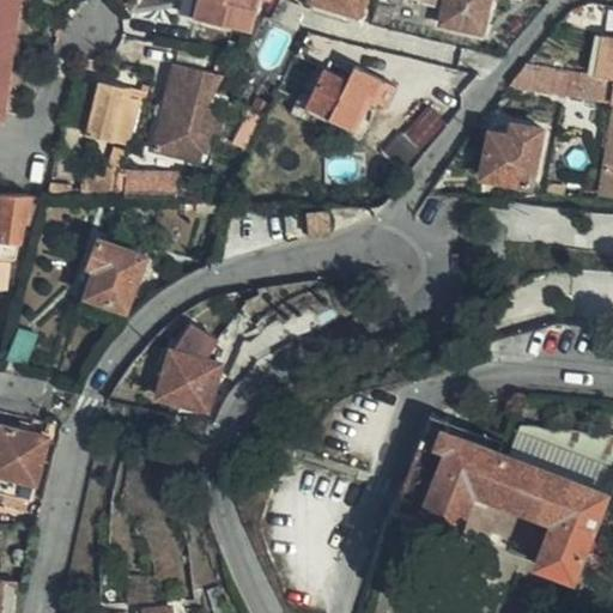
[(0,0),(0,117),(18,0),(0,0)]
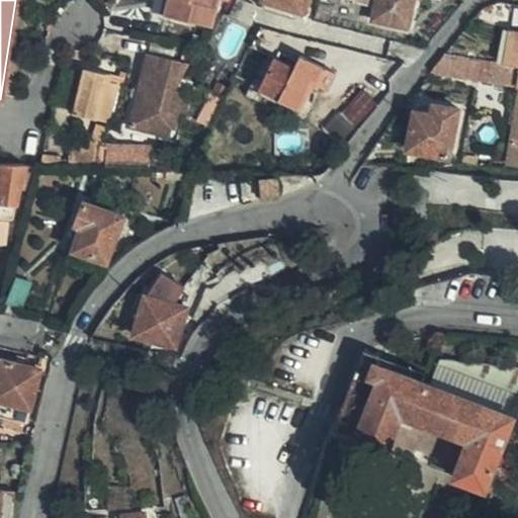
[(228,0),(166,0),(163,16),(210,29),(219,0),(228,3),(228,0)]
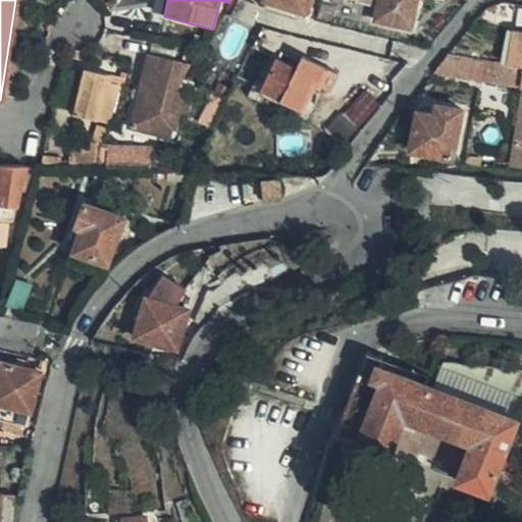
[(308,14),(263,0),(262,0),(259,8),(304,22),(308,14)]
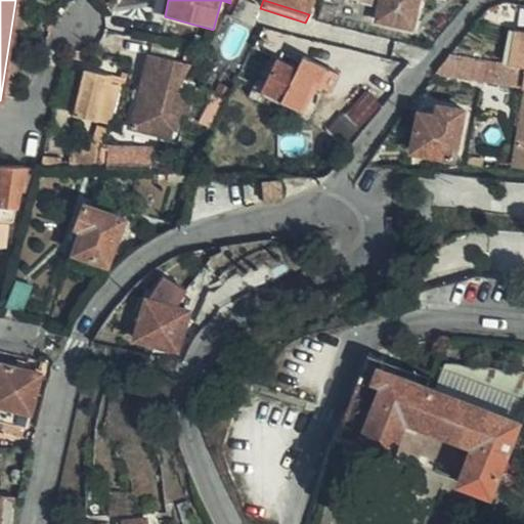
[(264,0),(309,14),(313,0),(264,0)]
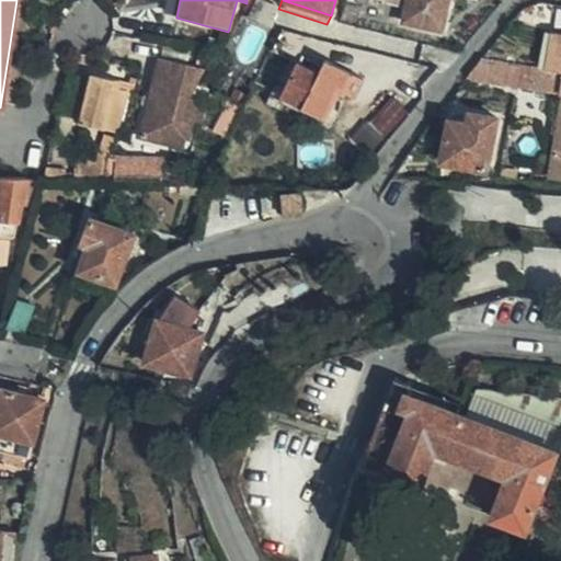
[(408,0),(402,23),(441,32),(447,0),(408,0)]
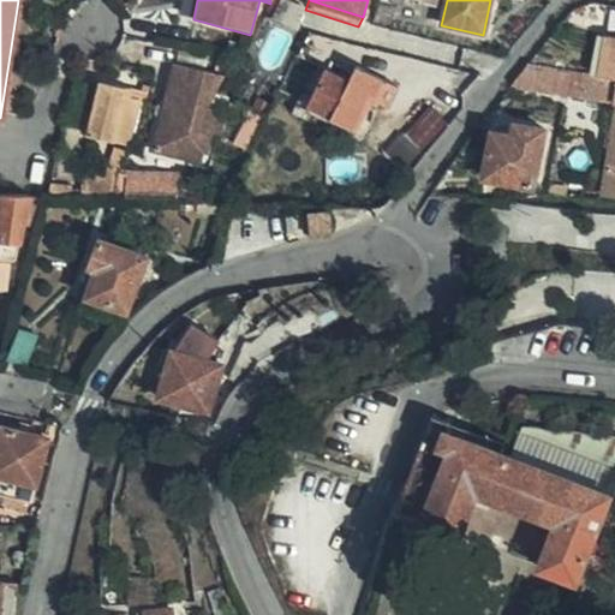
[(609,31),(597,3),(577,11),(587,40),(609,31)]
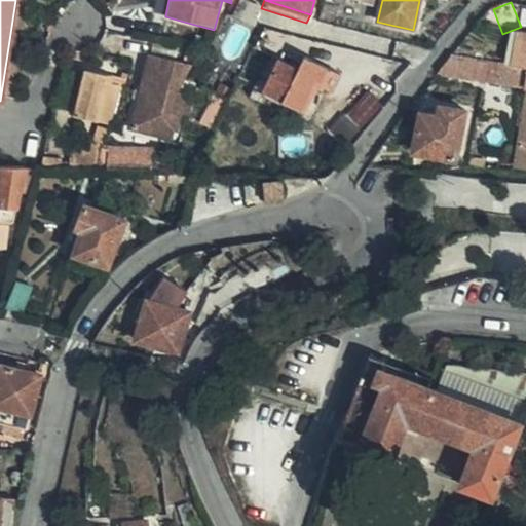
[(525,31),(522,31),(516,67),(525,68),(525,31)]
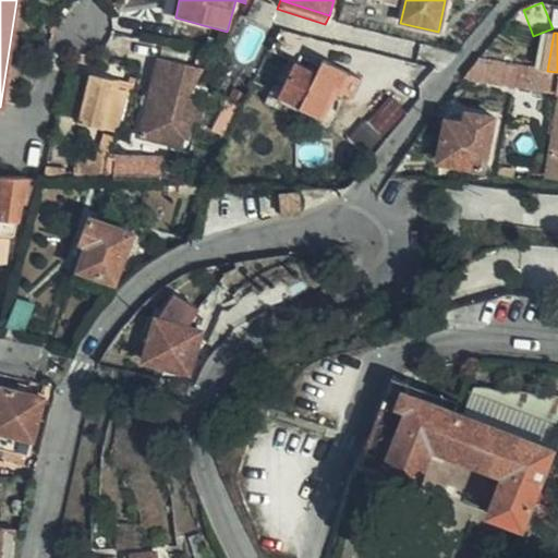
[(142,136),(172,142),(179,129),(194,98),(191,97),(208,57),(198,55),(196,63),(159,56),(142,136)]
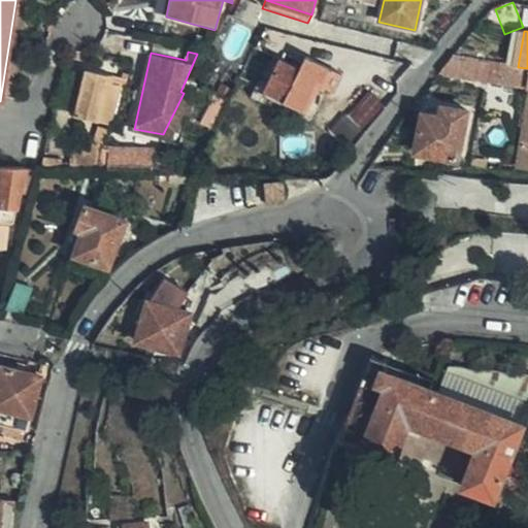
[(282,103),(305,114),(322,79),(278,58),(266,84),(259,80),(251,99),(277,112),(282,103)]
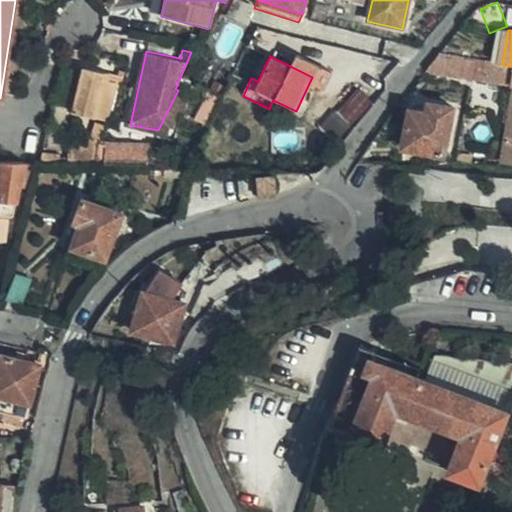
[(110,82),(111,76),(83,68),(73,113),(107,122),(110,106),(116,83),(110,82)]
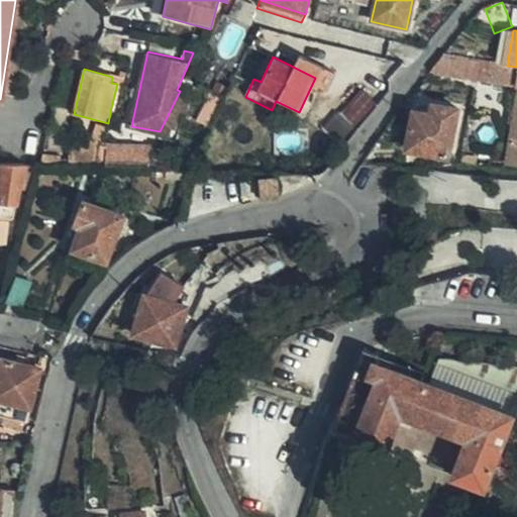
[(108,123),(123,80),(112,77),(111,83),(117,84),(111,107),(108,123)]
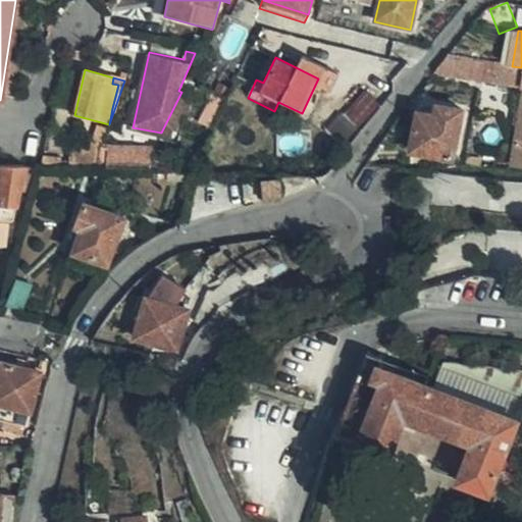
[(167,120),(161,133),(174,136),(178,114),(188,116),(192,93),(181,92),(167,120)]
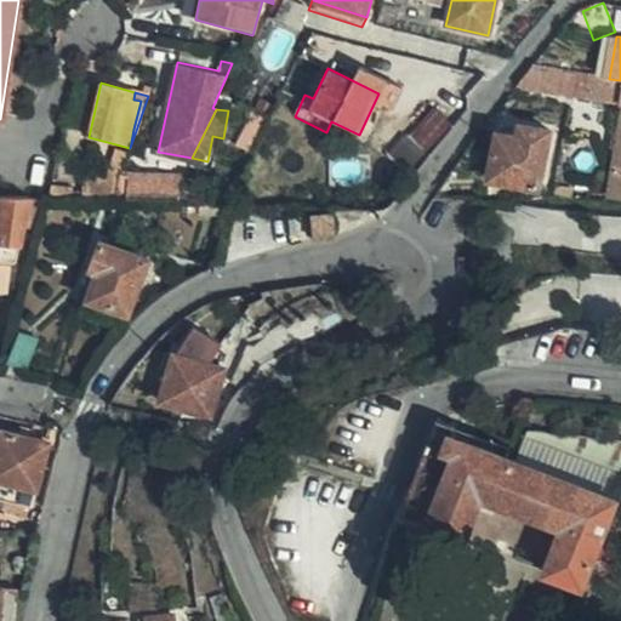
[(409,138),(429,157),(445,138),(455,126),(436,109),(409,138)]
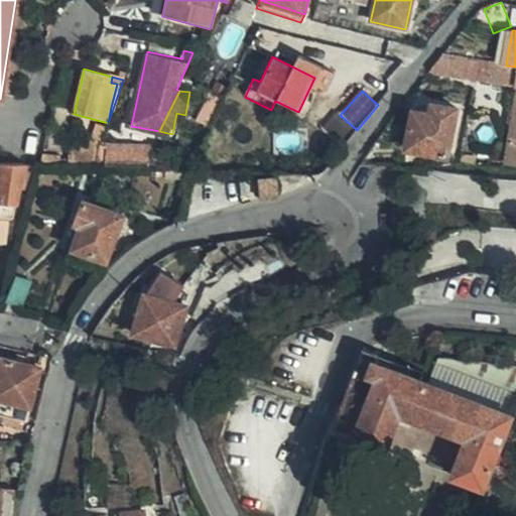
[(200,122),(210,127),(222,101),(223,99),(211,93),(200,122)]
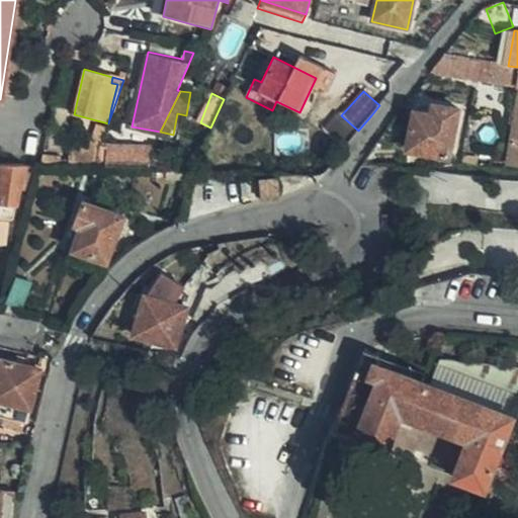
[(408,152),(450,160),(460,111),(435,106),(433,115),(416,112),(408,152)]
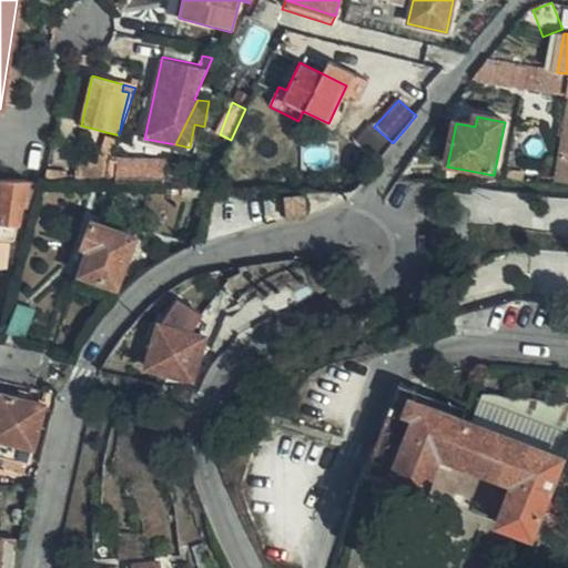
[(359,144),(378,161),(393,143),(374,127),(359,144)]
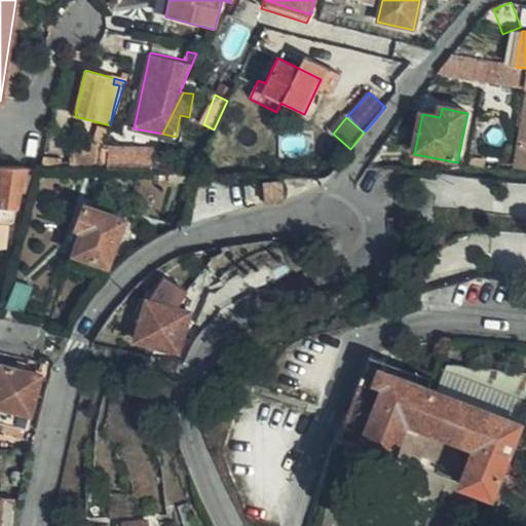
[(97,126),(90,146),(101,147),(102,147),(108,130),(97,126)]
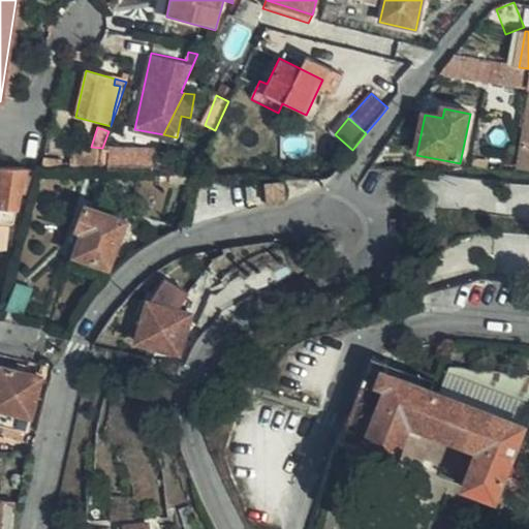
[(73,147),(70,170),(79,170),(98,172),(101,150),(101,148),(91,147),(73,147)]
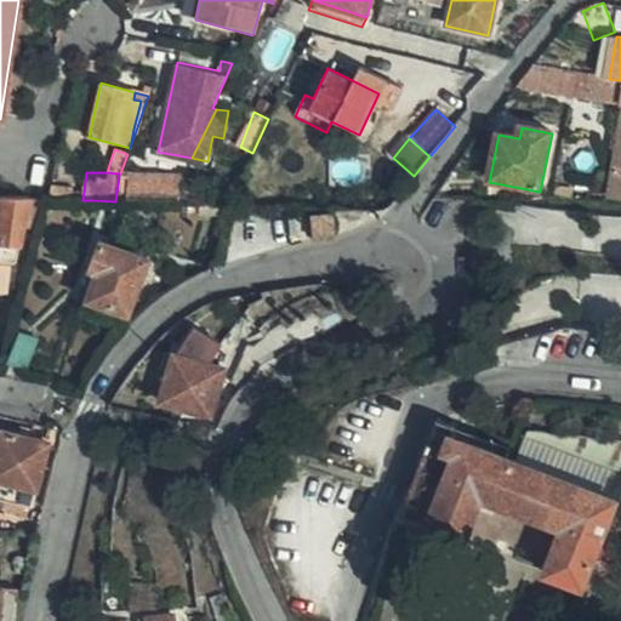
[(119,176),(115,201),(171,204),(183,176),(119,176)]
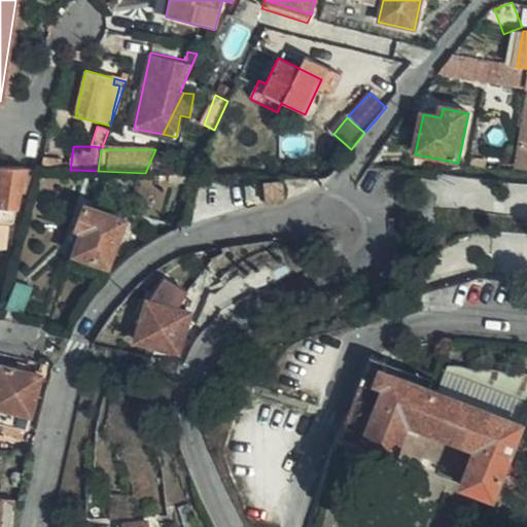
[(62,160),(43,157),(42,168),(44,168),(60,169),(62,160)]
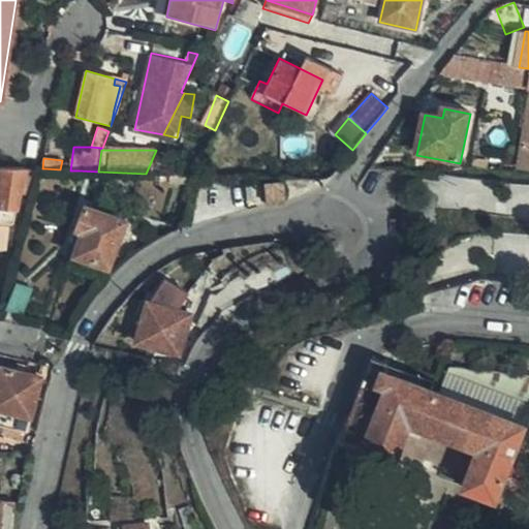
[(19,195),(25,168),(3,168),(0,195),(0,224),(10,226),(12,225),(19,195)]
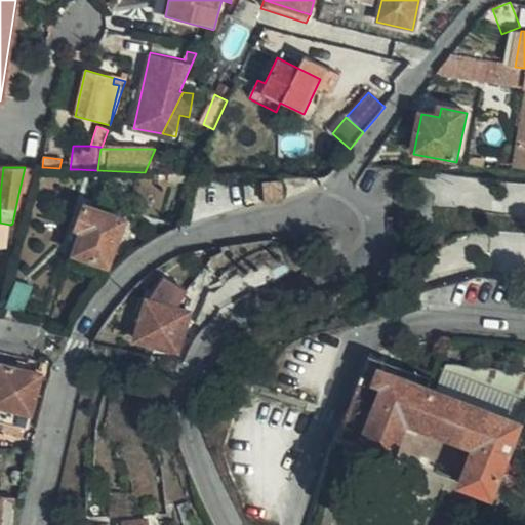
[(41,170),(42,167),(25,167),(18,194),(34,195),(41,170)]
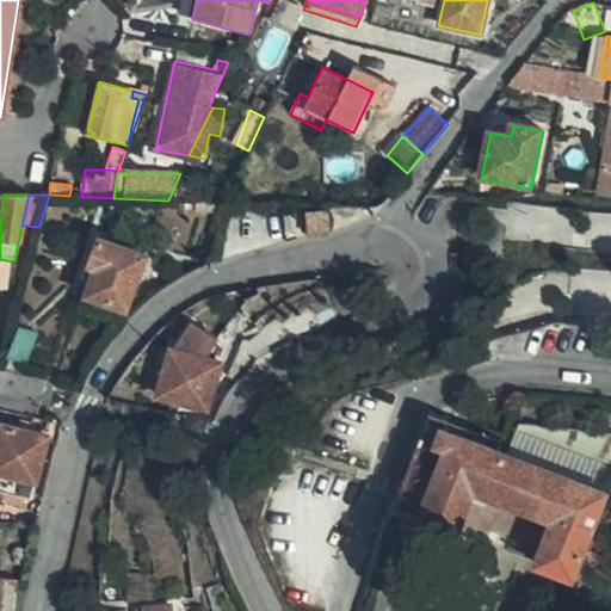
[(196,213),(223,214),(226,203),(196,202),(196,213)]
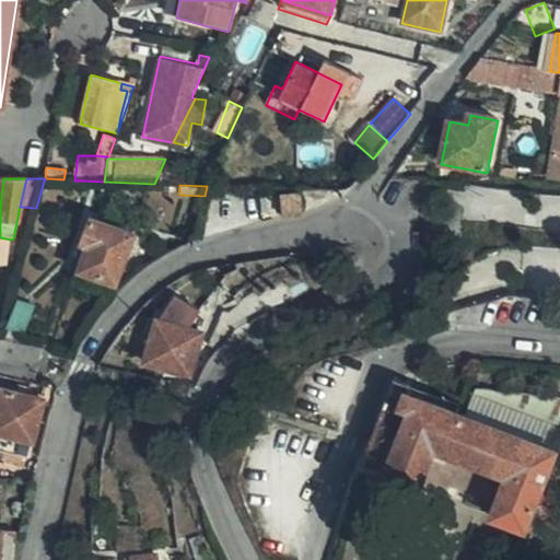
[(280,195),(282,216),(301,214),(299,194),(280,195)]
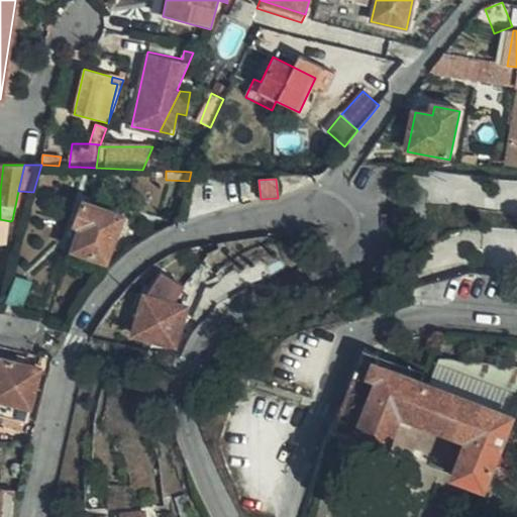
[(74,249),(105,262),(121,217),(85,203),(77,224),(82,227),(74,249)]
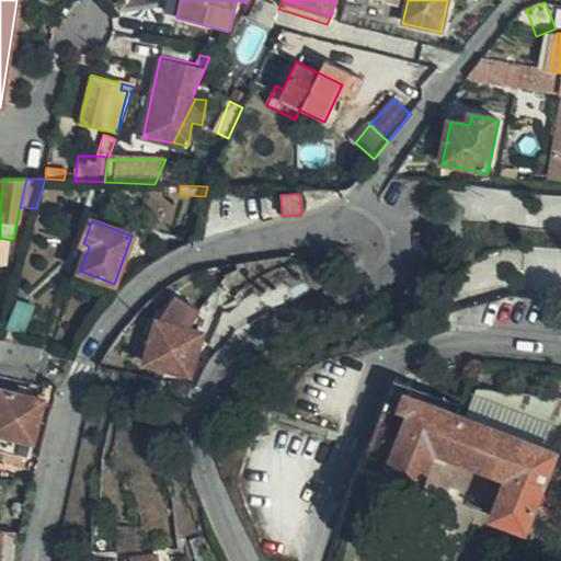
[(0,253),(10,254),(11,240),(0,238),(0,253)]
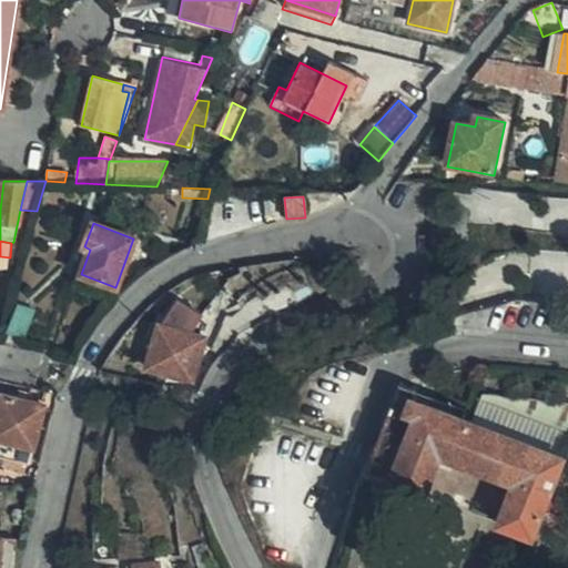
[(307,267),(322,300),(328,296),(337,293),(321,264),(307,267)]
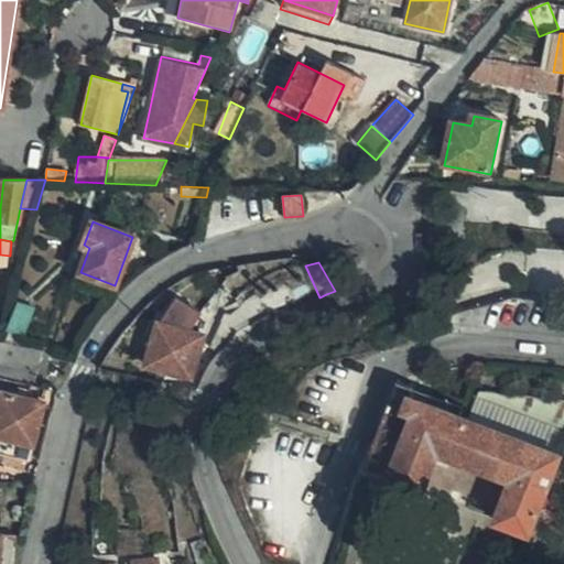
[(194,380),(207,336),(191,332),(202,315),(179,300),(162,324),(160,323),(147,368),(194,380)]
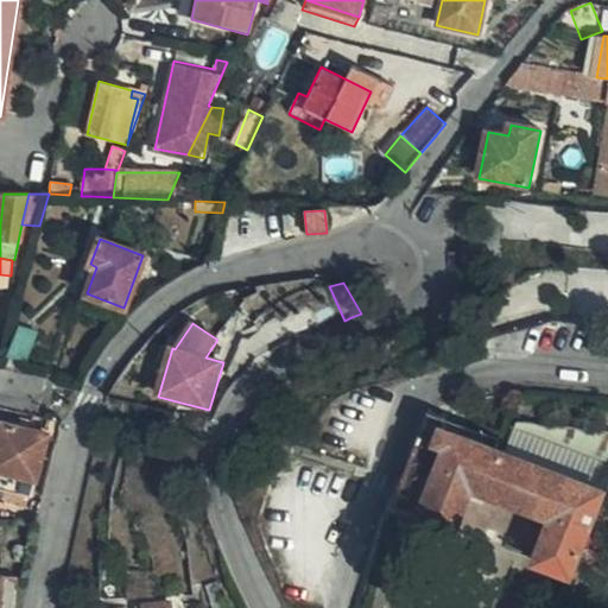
[(8,355),(26,360),(37,333),(19,328),(8,355)]
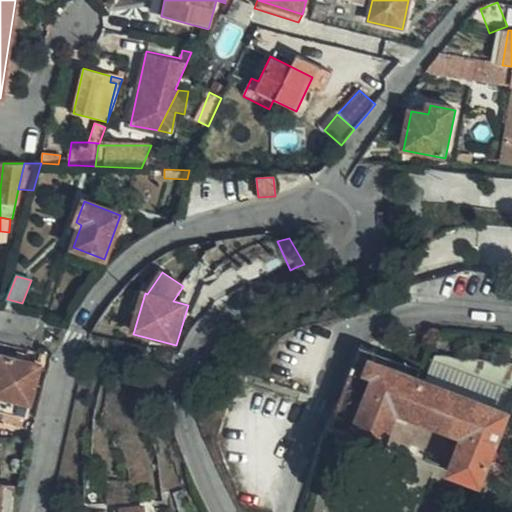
[(332,422),(331,426),(386,447),(399,412),(464,437),(450,474),(482,486),(511,414),(380,362),(377,352),(362,346),(332,422)]
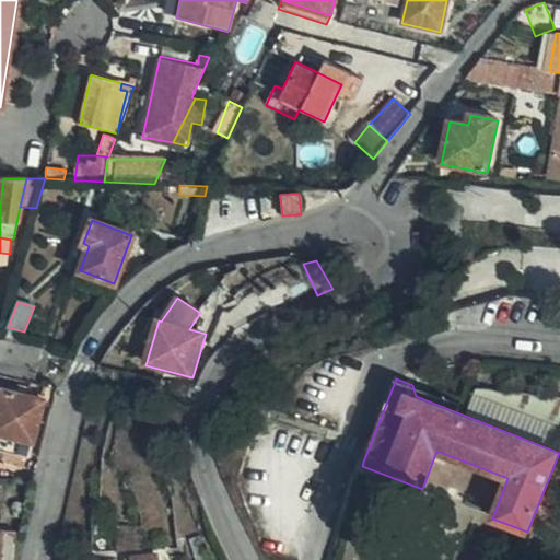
[(0,432),(33,441),(44,398),(1,387),(0,391),(0,432)]
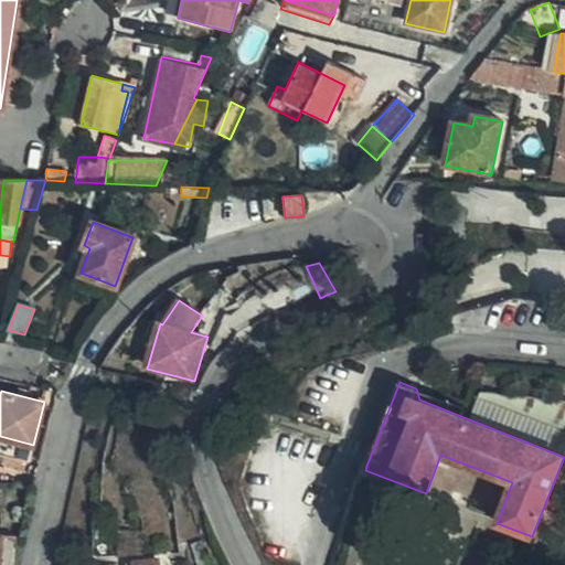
[(132,531),(132,555),(147,554),(147,529),(132,531)]
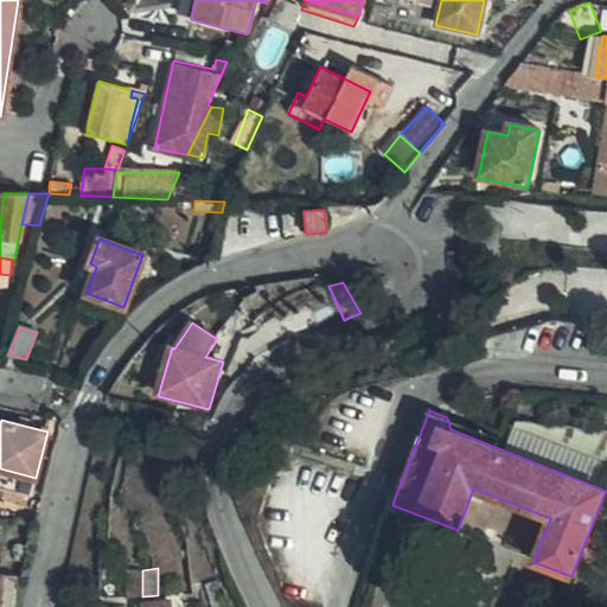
[(0,606),(18,606),(19,577),(0,576),(0,606)]
